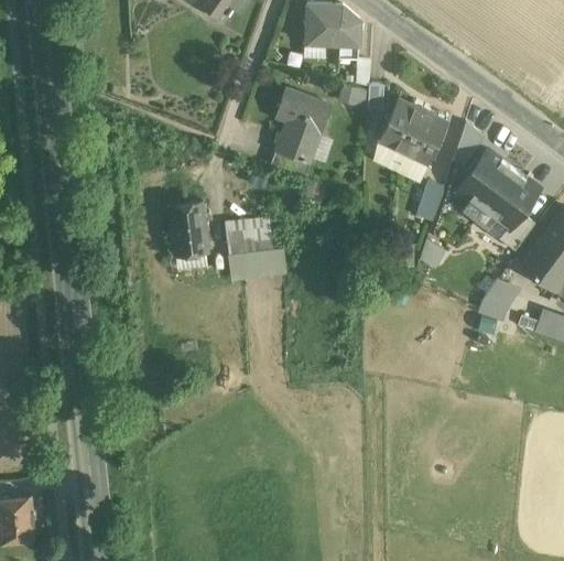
[(209,0),(202,11),(216,22),(227,8),(231,0),(209,0)]
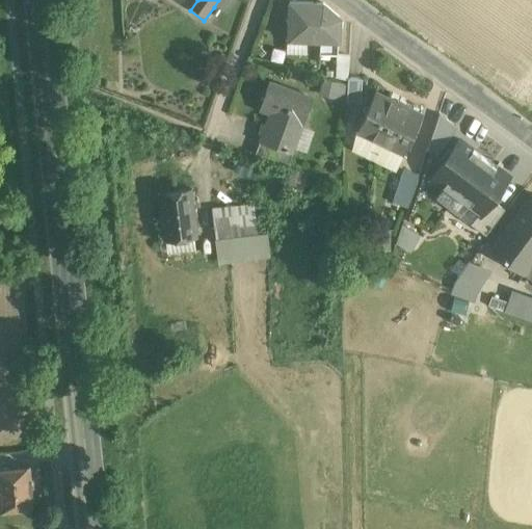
[(218,0),(214,7),(225,16),(236,0),(218,0)]
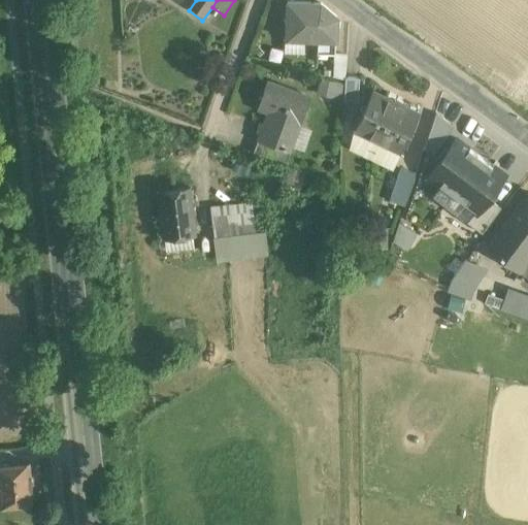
[(315,5),(285,6),(287,42),(315,40),(316,58),(332,58),(336,58),(336,56),(334,19),(315,5)]
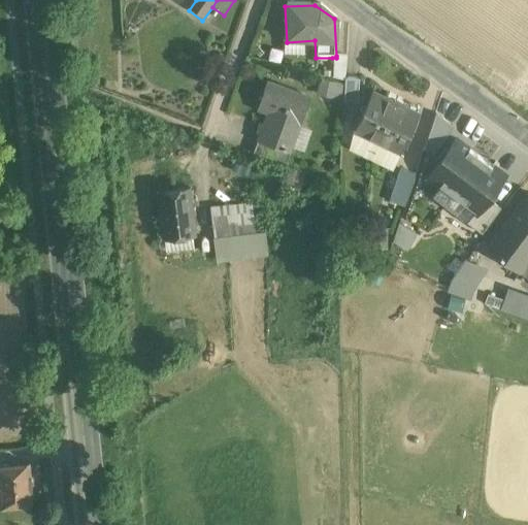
[(347,56),(336,56),(336,58),(332,58),(333,71),(324,71),(325,79),(344,84),(344,80),(347,56)]
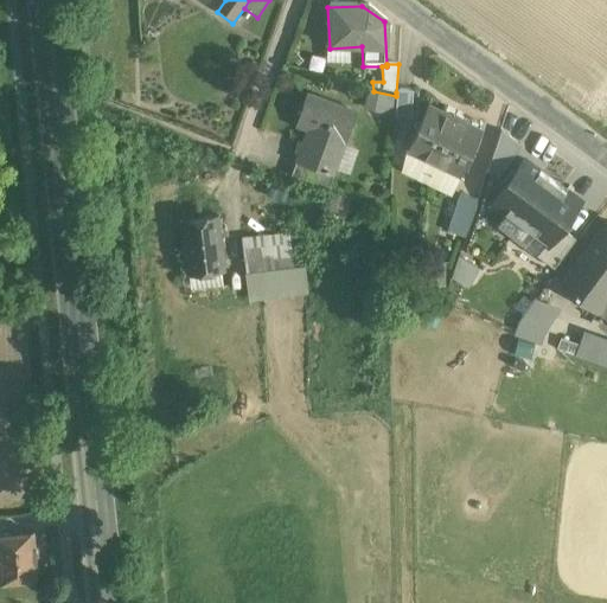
[(413,94),(396,92),(396,96),(395,121),(411,122),(413,94)]
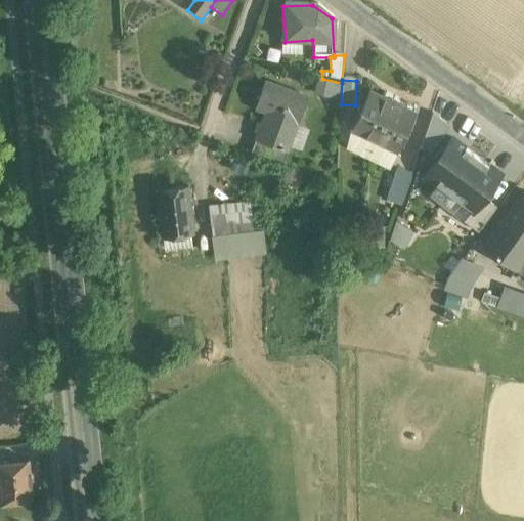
[(303,100),(261,86),(253,112),(263,115),(255,142),(287,153),(295,125),(303,100)]
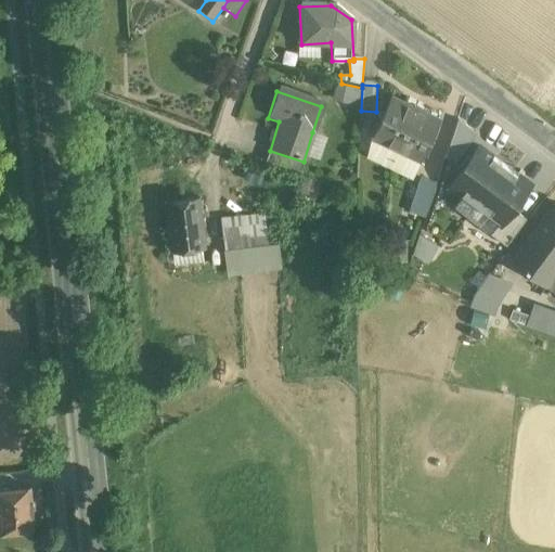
[(415,111),(390,100),(371,141),(366,157),(388,168),(415,111)]
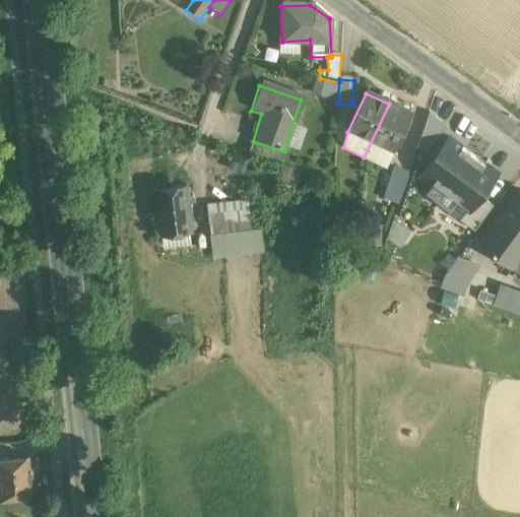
[(412,115),(389,104),(364,157),(387,168),(412,115)]
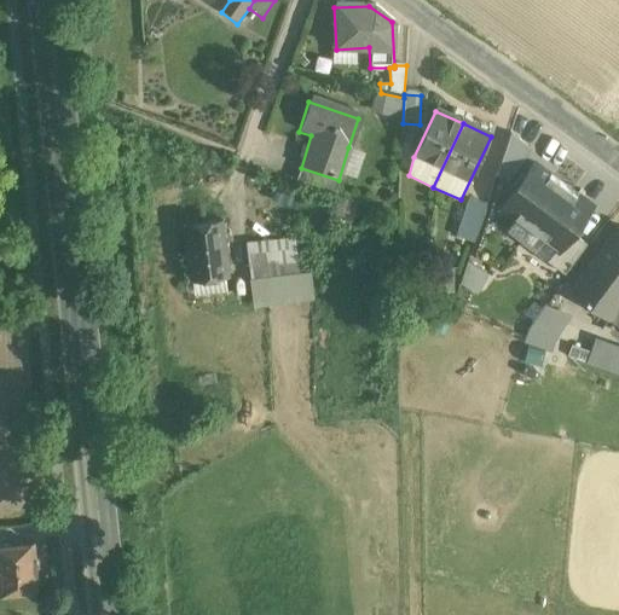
[(339,180),(301,168),(296,183),(335,193),(339,180)]
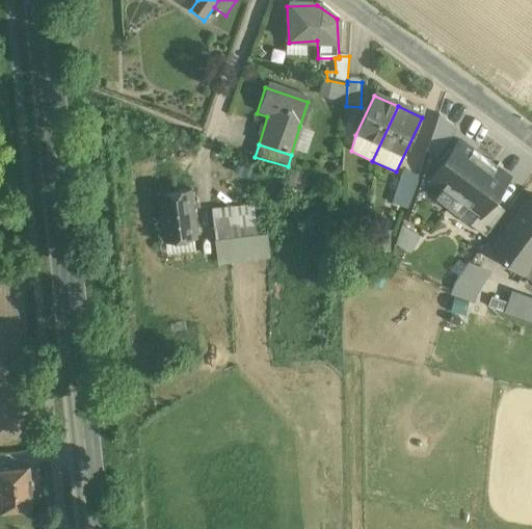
[(484,162),(460,144),(433,182),(457,200),(484,162)]
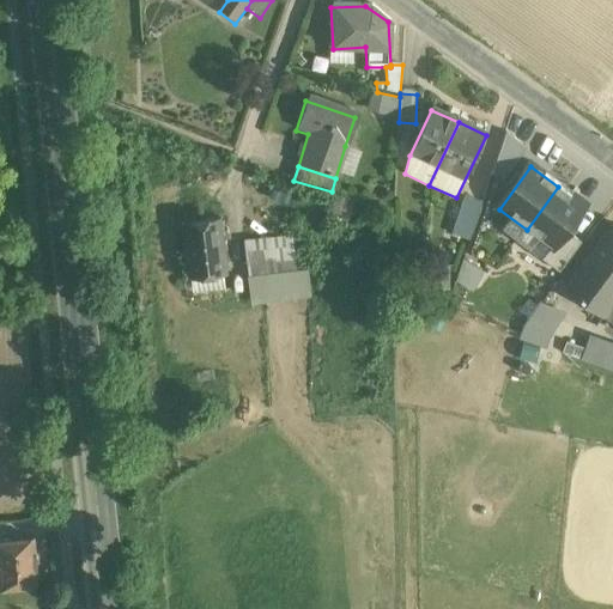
[(587,206),(558,187),(527,230),(556,249),(587,206)]
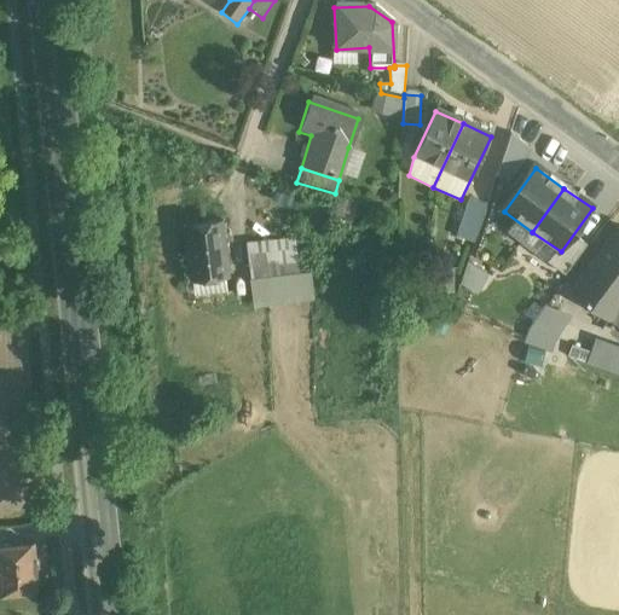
[(487,208),(468,201),(456,238),(475,244),(487,208)]
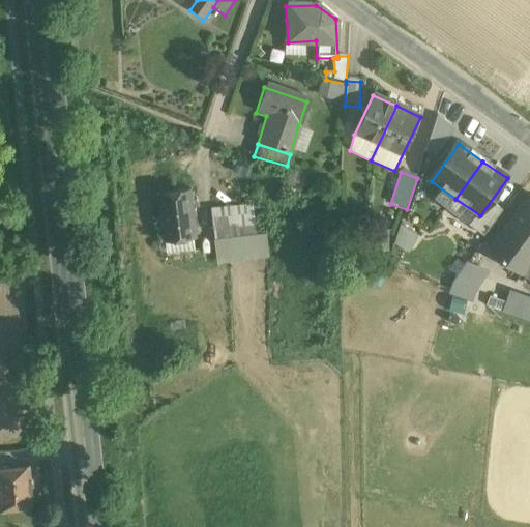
[(196,193),(164,196),(168,242),(200,239),(196,193)]
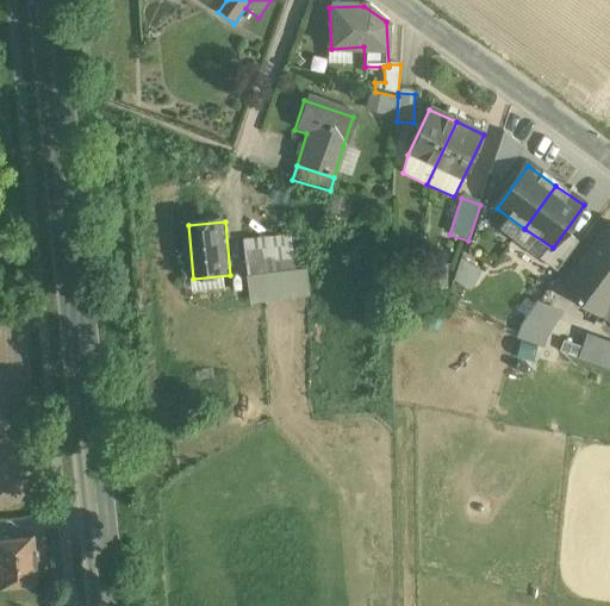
[(609,224),(609,225),(562,289),(599,317),(599,318),(609,325),(609,224)]
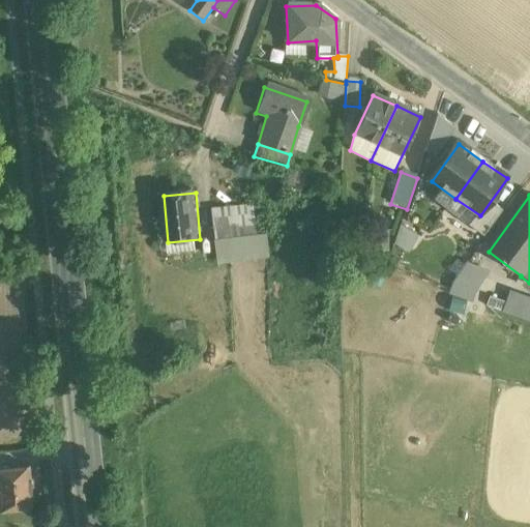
[(269,232),(259,233),(256,203),(213,208),(219,264),(272,258),(269,232)]
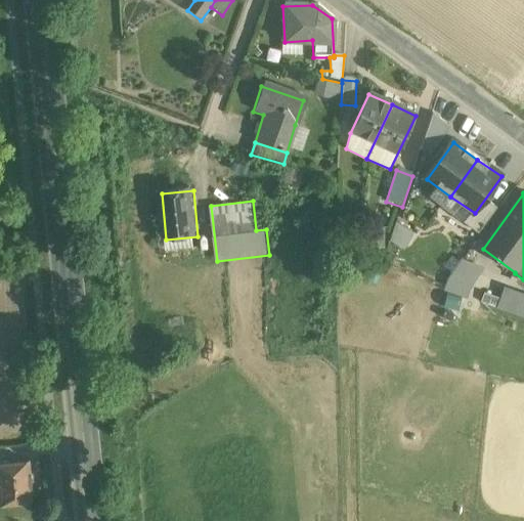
[(470,289),(449,281),(446,291),(467,298),(470,289)]
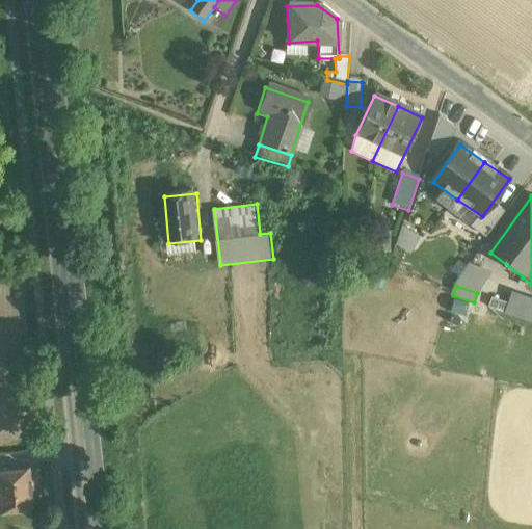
[(531,323),(531,296),(513,291),(505,315),(531,323)]
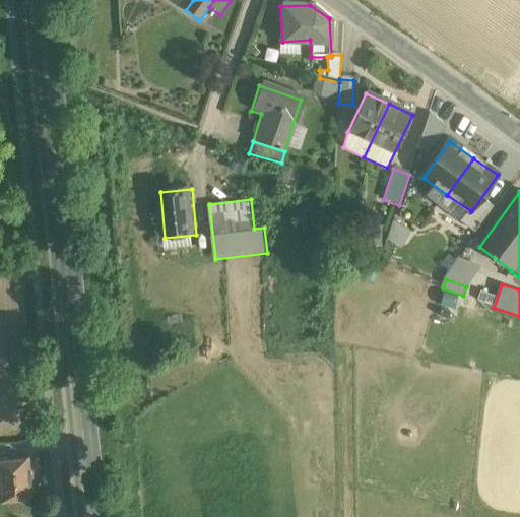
[(35,465),(0,467),(1,482),(0,482),(0,499),(3,500),(3,505),(37,503),(35,465)]
